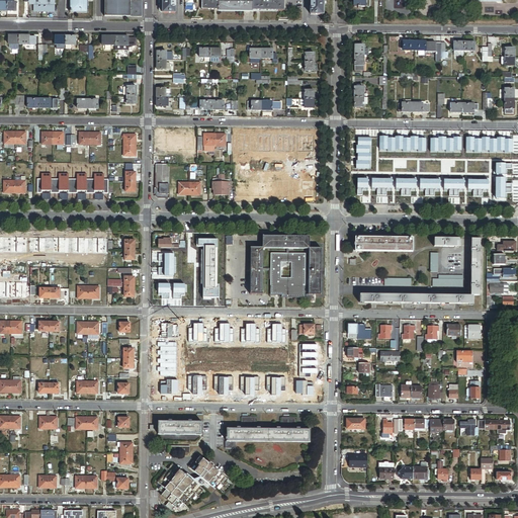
[(45,0),(32,0),(33,12),(46,13),(46,6),(45,6),(45,0)]
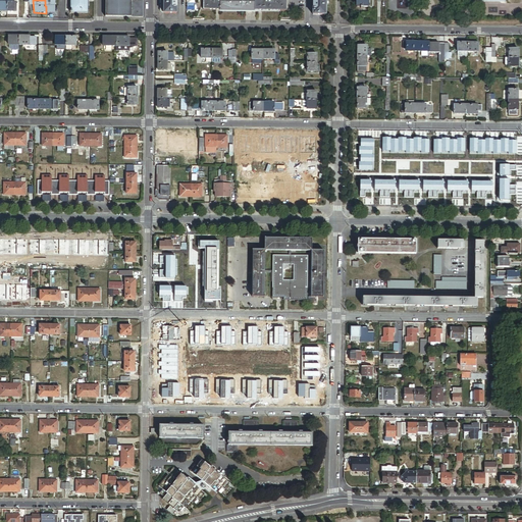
[(71,0),(71,13),(89,13),(88,0),(71,0)]
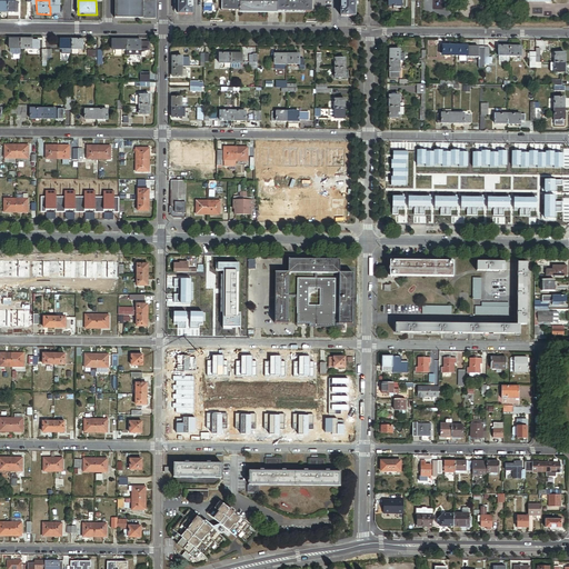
[(115,0),(115,19),(156,19),(156,0),(115,0)]
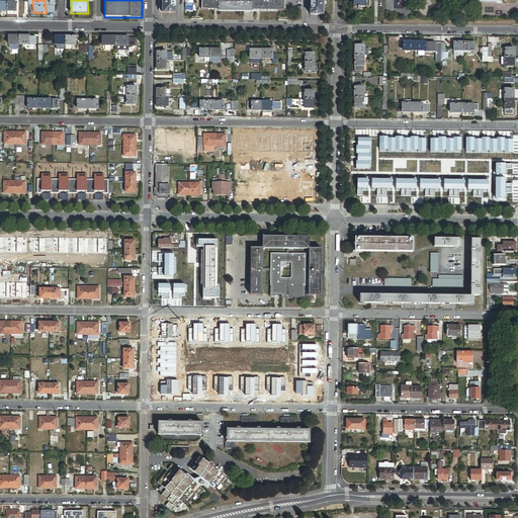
[(175,0),(163,0),(163,13),(175,13),(175,0)]
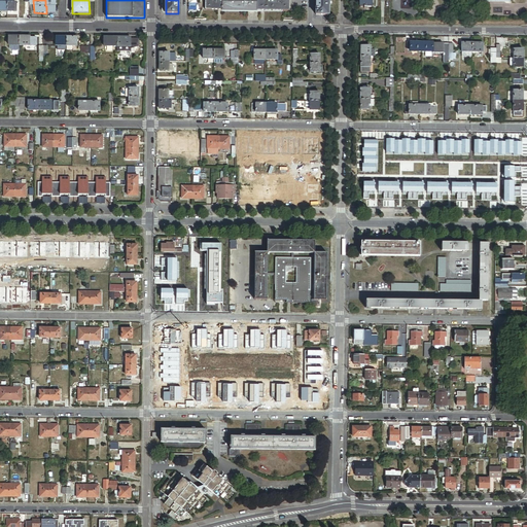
[(289,0),(205,0),(206,10),(289,10),(289,0)]
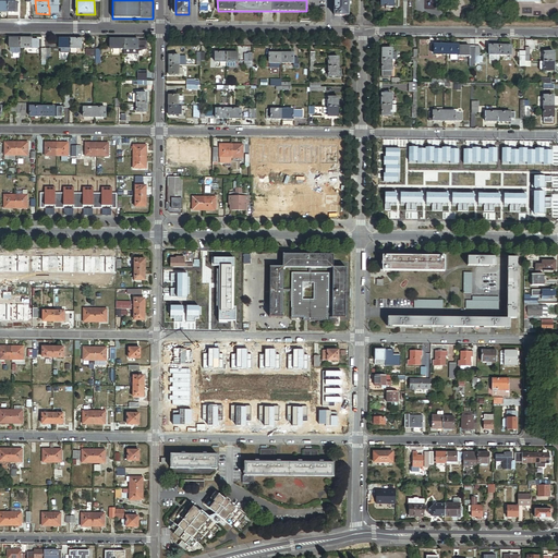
[(349,15),(348,0),(335,0),(335,15),(349,15)]
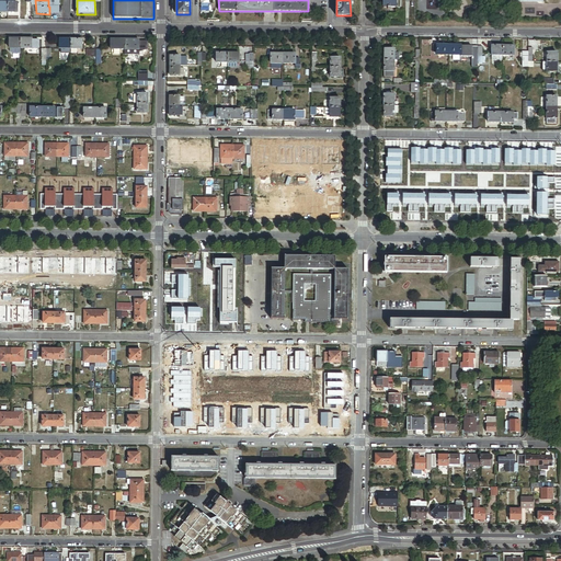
[(9,2),(9,13),(18,13),(18,3),(13,3),(9,2)]
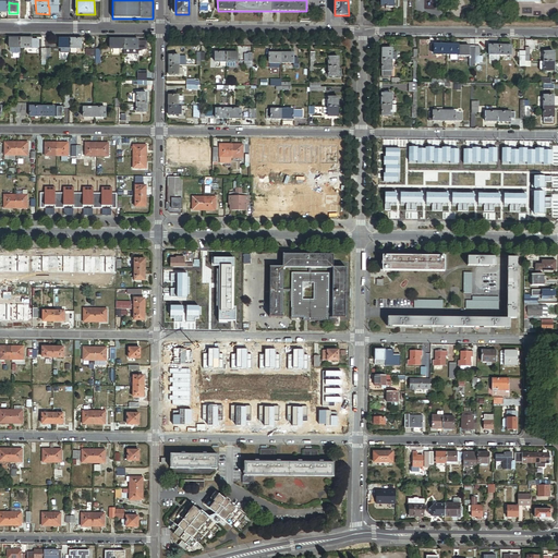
[(21,48),(21,39),(10,38),(10,48),(21,48)]
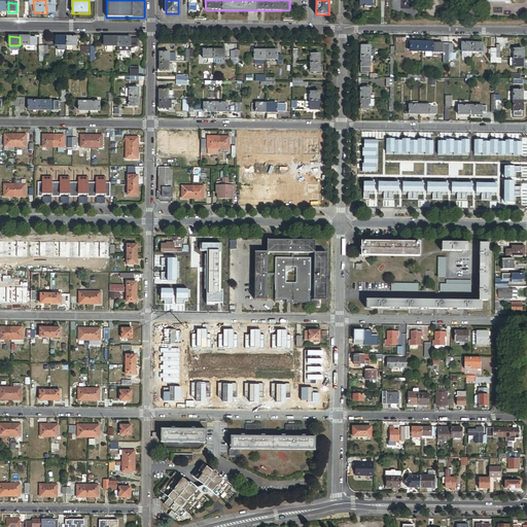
[(30,37),(20,37),(20,45),(30,46),(30,37)]
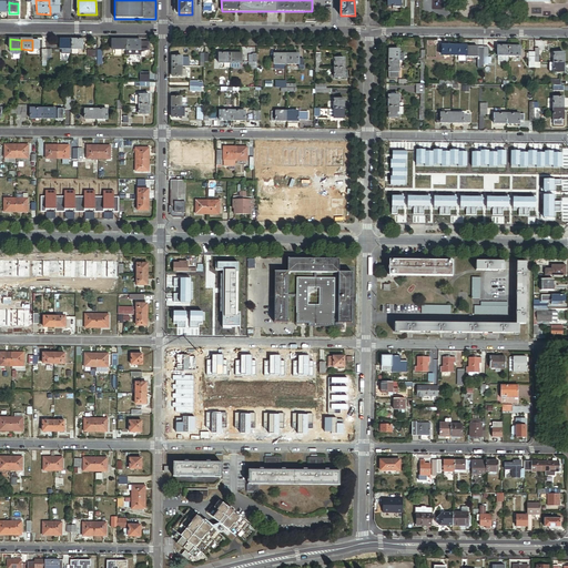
[(61,50),(72,50),(72,40),(61,40),(61,50)]
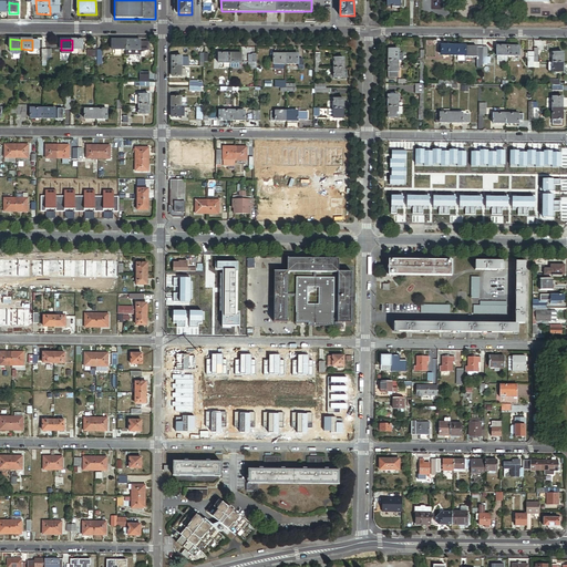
[(72,40),(72,50),(83,50),(83,40),(72,40)]
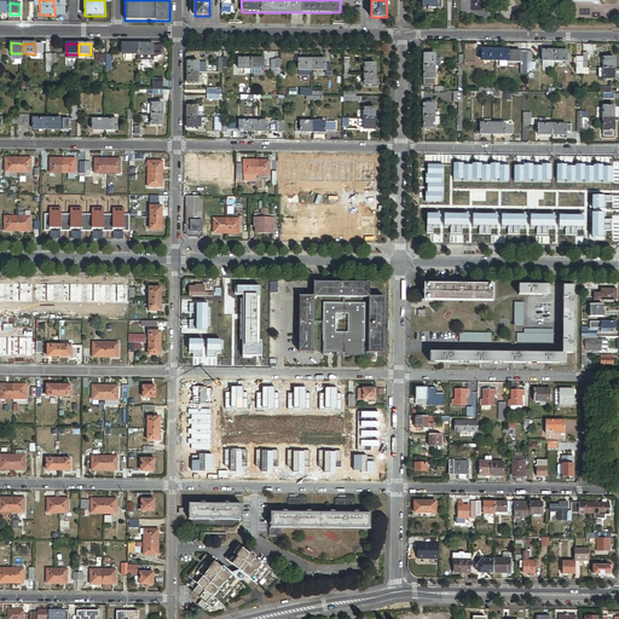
[(138,55),(138,44),(122,44),(122,55),(138,55)]
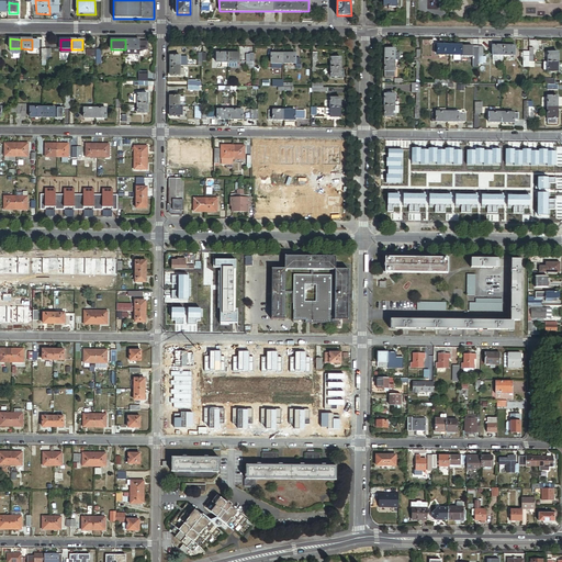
[(139,41),(125,40),(125,49),(137,51),(139,51),(139,44),(139,41)]
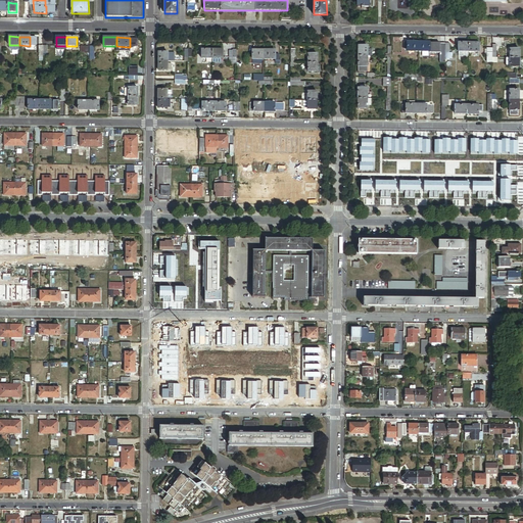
[(419,52),(419,42),(408,42),(408,49),(408,52),(419,52)]
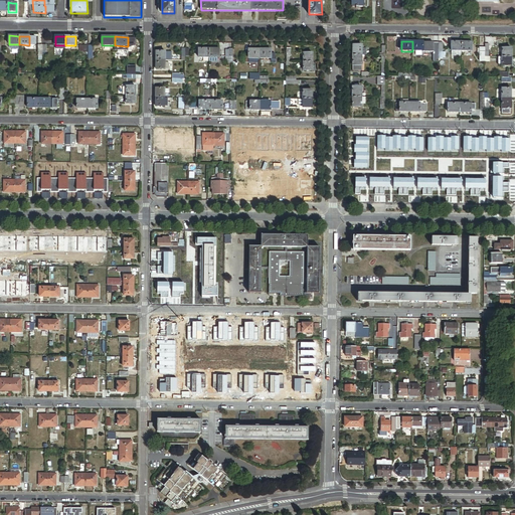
[(423,41),(412,41),(412,51),(415,51),(423,51),(423,43),(423,41)]
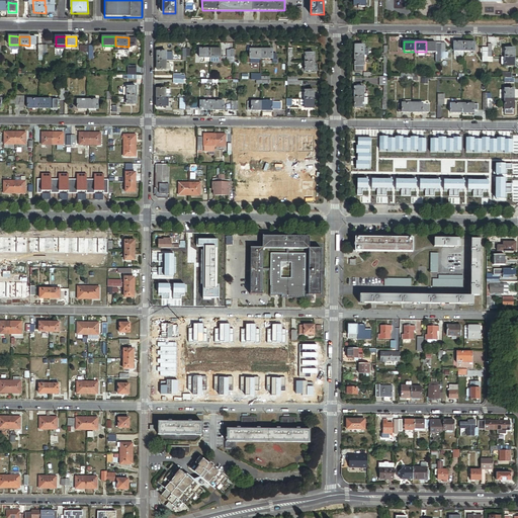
[(464,52),(464,42),(454,42),(454,52),(464,52)]
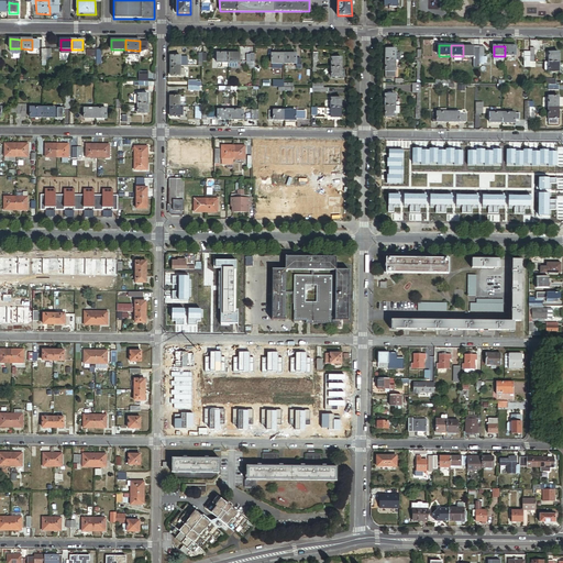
[(516,46),(505,46),(505,56),(516,56),(516,46)]
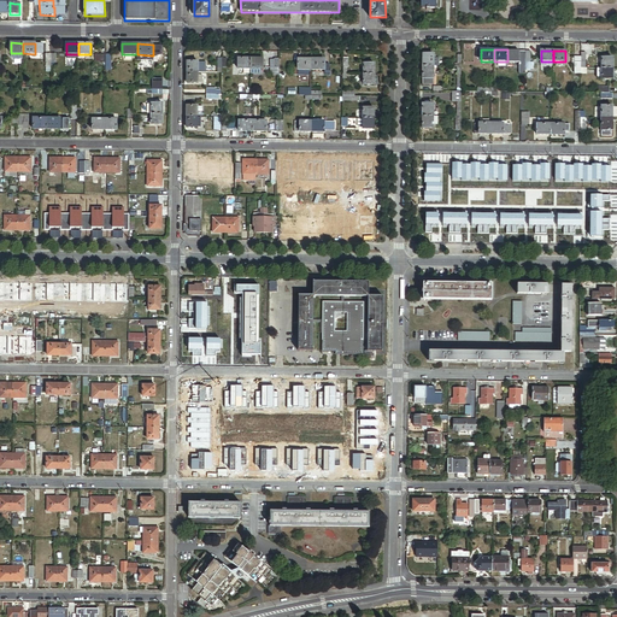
[(521,68),(521,52),(507,52),(507,62),(498,62),(498,66),(505,66),(505,69),(519,69),(519,74),(526,74),(526,71),(526,68),(521,68)]
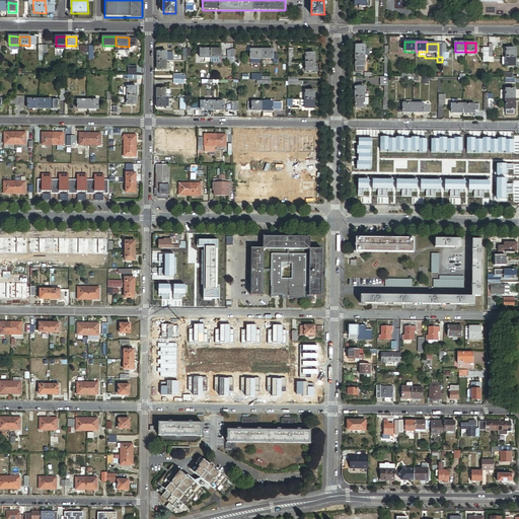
[(369,56),(369,49),(365,49),(365,46),(356,46),(356,56),(365,56),(369,56)]
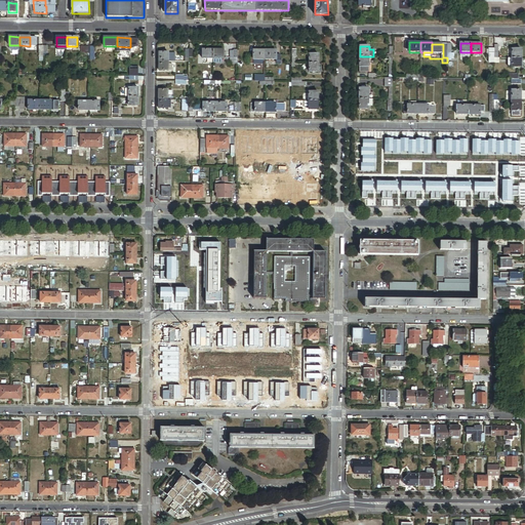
[(213,59),(213,49),(203,49),(203,58),(213,59)]
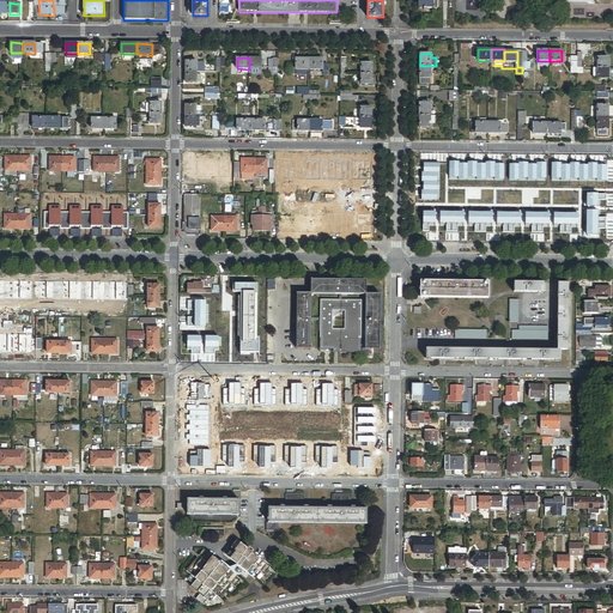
[(261,59),(249,58),(249,70),(260,70),(261,70),(261,59)]
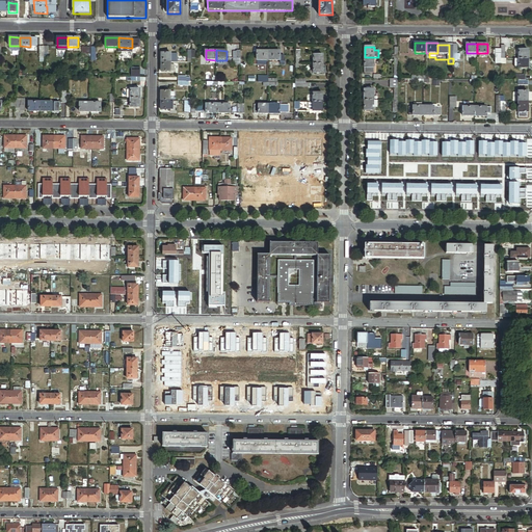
[(519,50),(519,59),(528,59),(528,50),(519,50)]
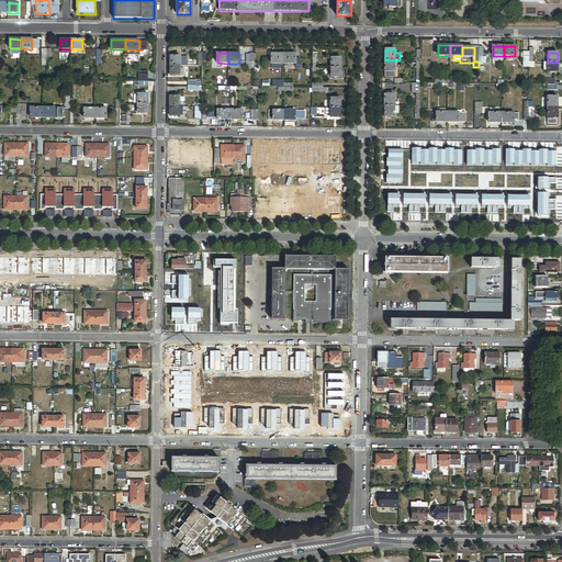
[(281,64),(284,64),(284,54),(272,54),(271,59),(271,64),(273,64),(281,64)]
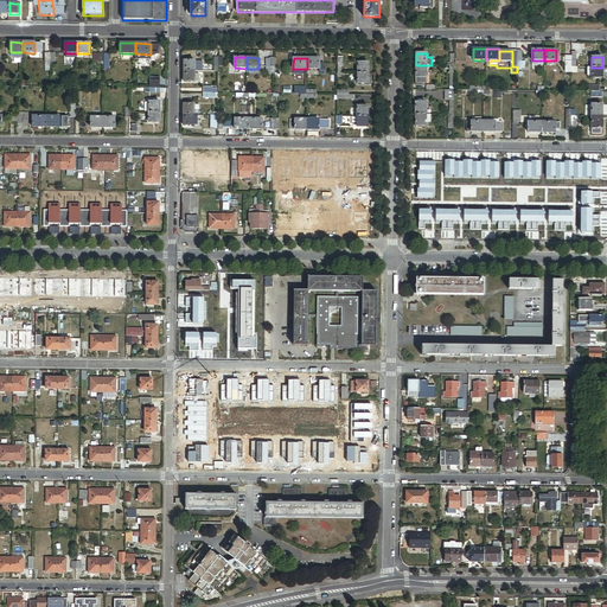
[(307,58),(307,69),(319,69),(319,63),(320,58),(307,58)]
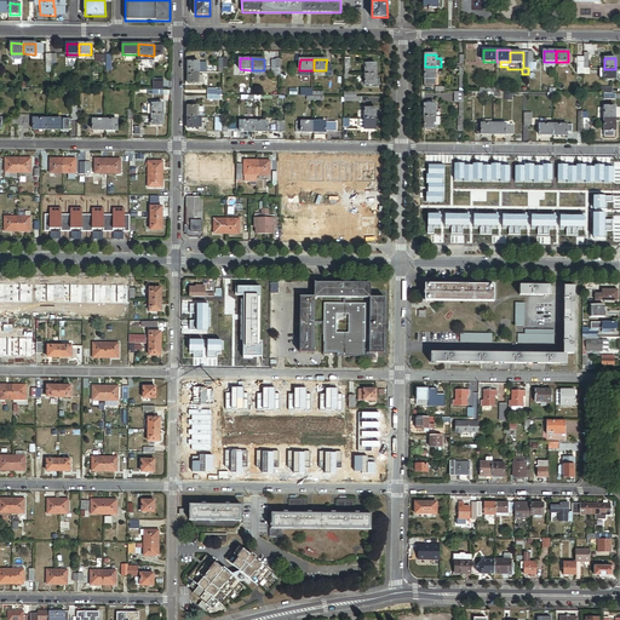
[(189,62),(189,73),(200,73),(200,65),(200,62),(189,62)]
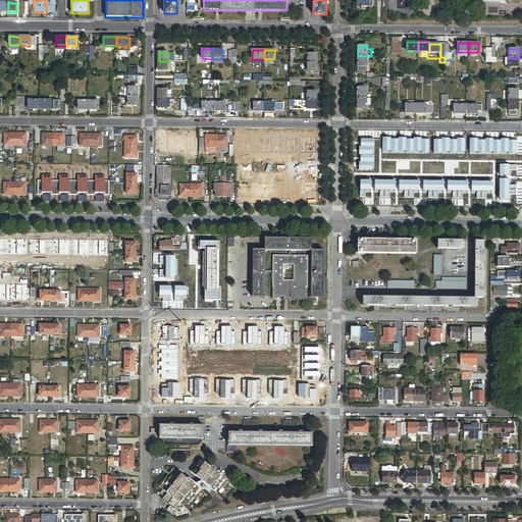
[(308,54),(308,63),(317,63),(317,54),(308,54)]
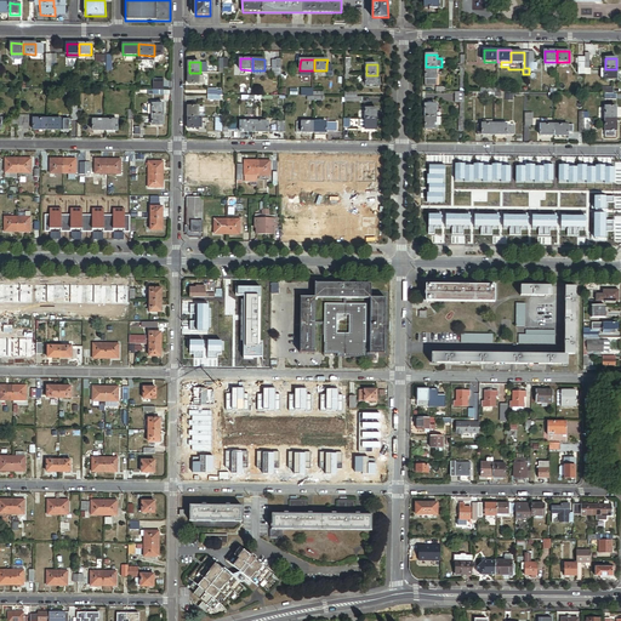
[(437,67),(426,67),(426,79),(437,79),(437,67)]
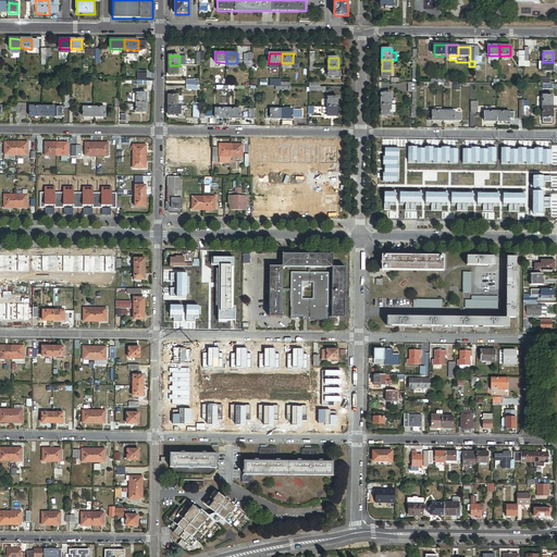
[(553,62),(543,62),(543,71),(553,71),(553,62)]
